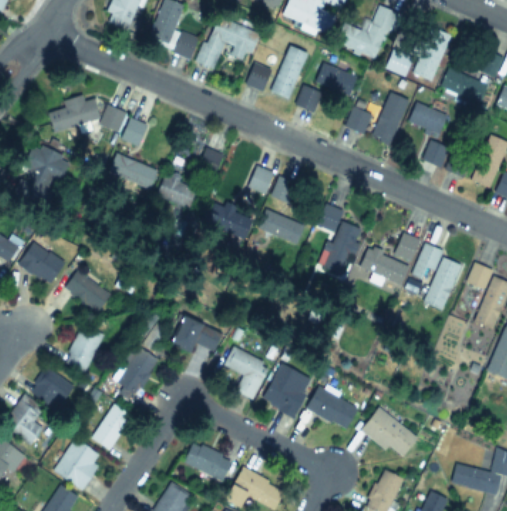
[(11,0),(0,0),(0,9),(8,11),(11,0)]
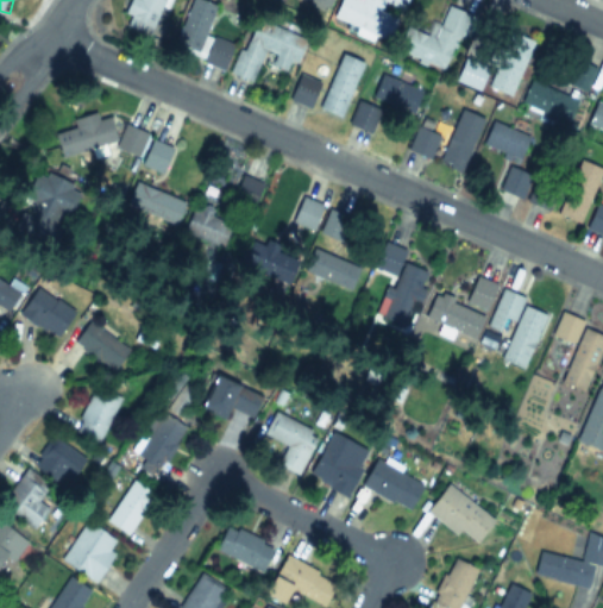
[(134,0),(126,25),(156,37),(170,0),(134,0)]
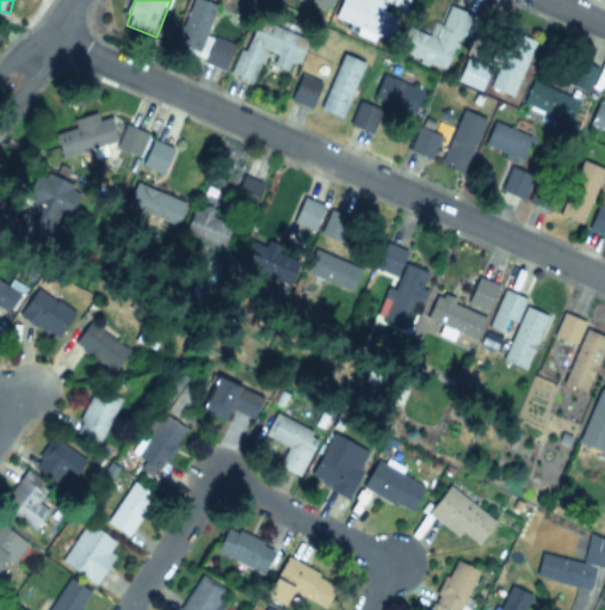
[(195,0),(179,49),(208,59),(205,63),(229,72),(238,44),(214,36),(224,5),(208,0),(195,0)]
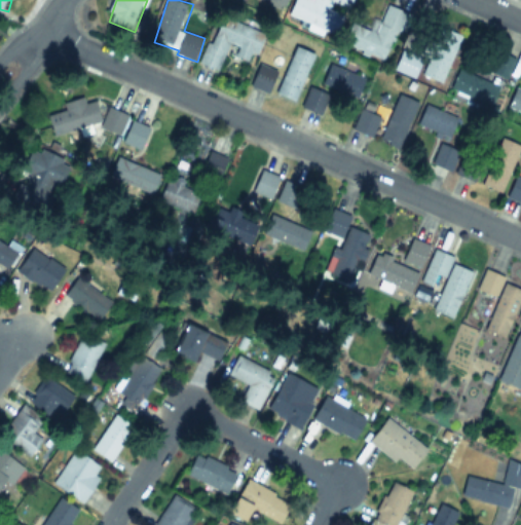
[(310,0),(297,0),(291,16),(339,35),(346,14),(334,10),(336,4),(351,9),(355,0),(315,0),(315,2),(310,0)]
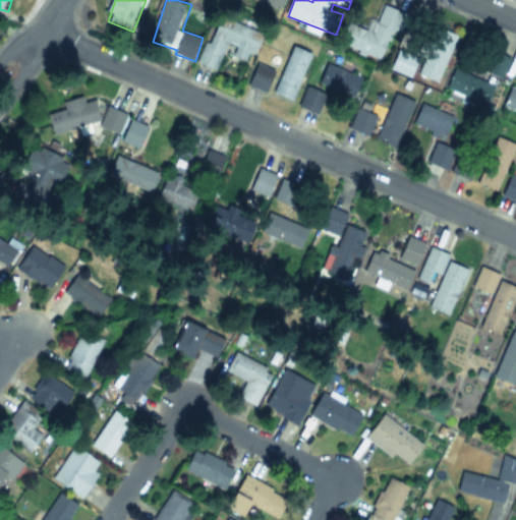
[(343,45),(385,61),(403,12),(385,5),(376,31),(351,21),(343,45)]
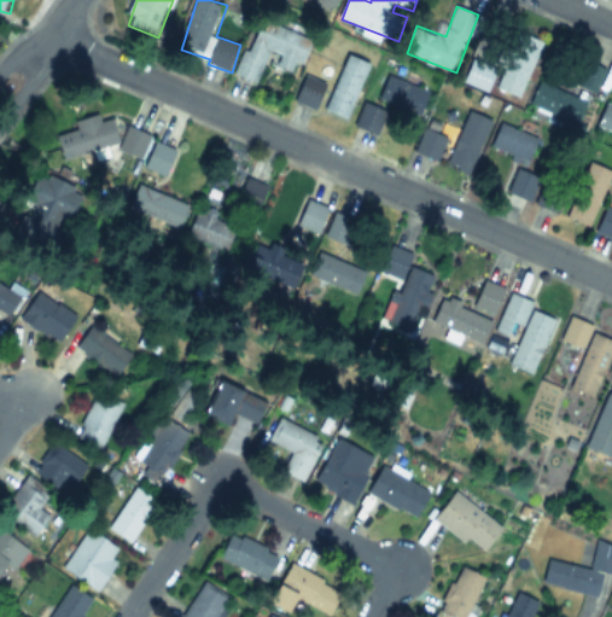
[(301,75),(313,40),(260,22),(240,76),(261,83),(272,52),(283,56),(279,68),(301,75)]
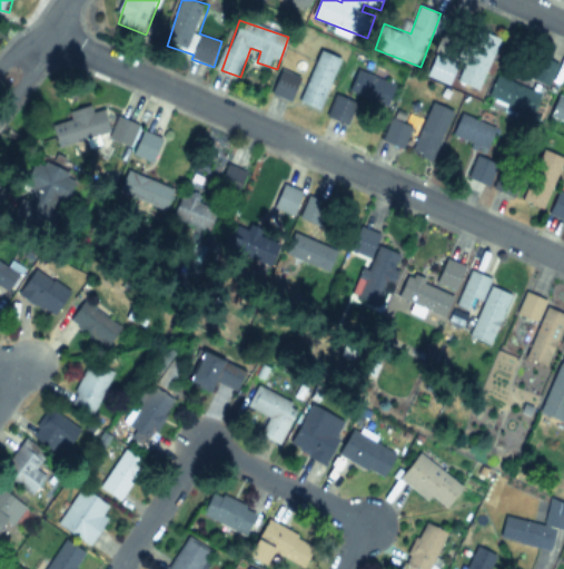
[(484,90),(501,37),(478,30),(463,84),(484,90)]
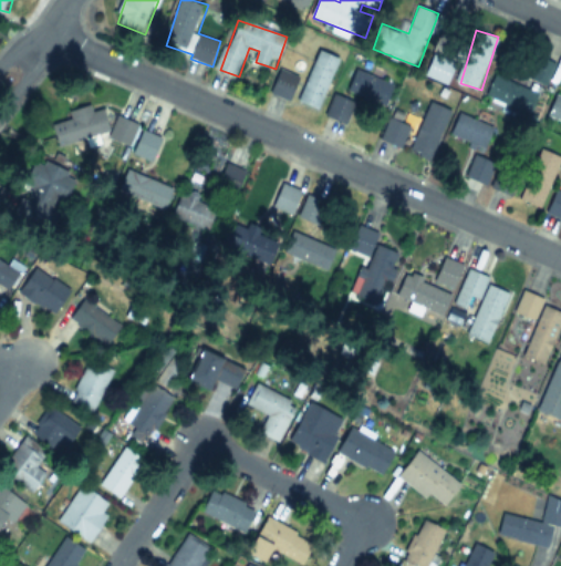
[(300,102),(320,110),(342,59),(322,50),(300,102)]
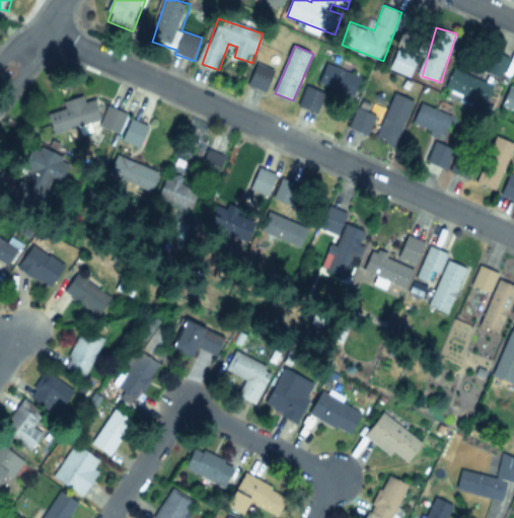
[(411,77),(421,57),(400,48),(391,68),(411,77)]
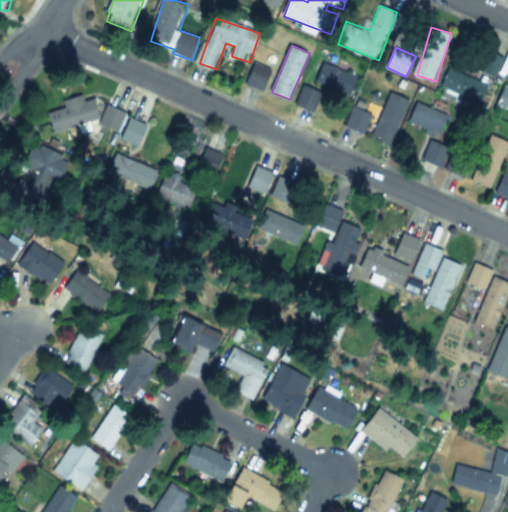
[(246,84),(265,91),(273,70),(255,63),(246,84)]
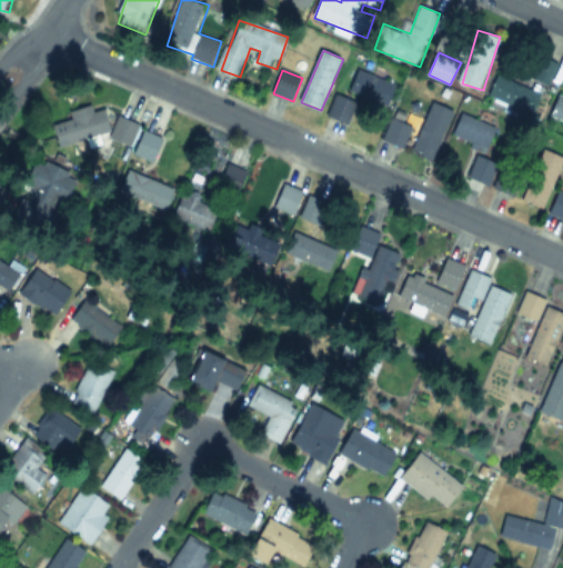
[(352,93),(391,106),(398,83),(359,71),(352,93)]
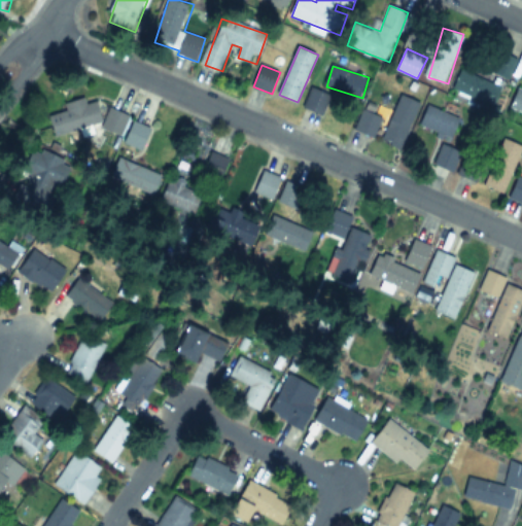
[(454,89),(493,106),(502,85),(463,68),(454,89)]
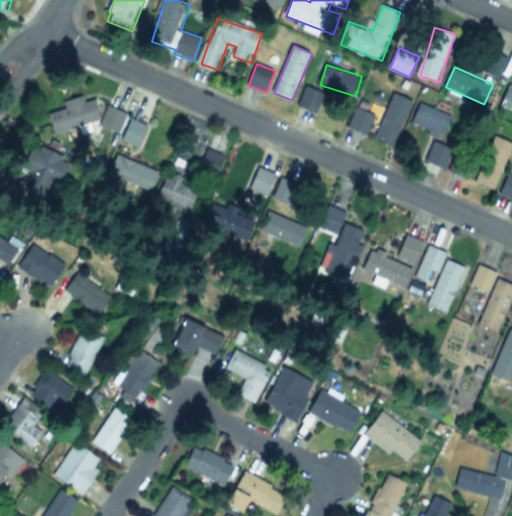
[(511,87),(509,86),(501,107),(511,110),(511,87)]
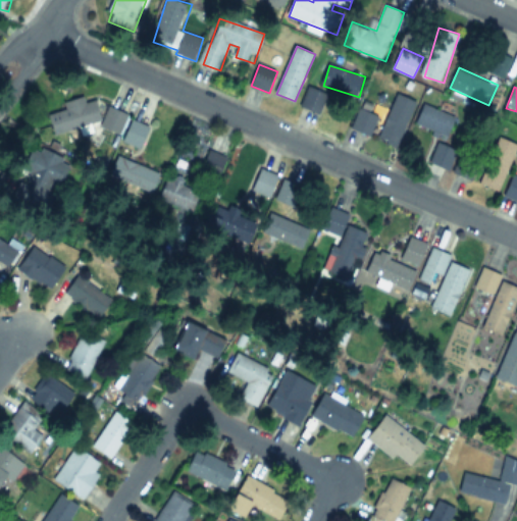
[(418,101),(398,93),(379,140),(400,148),(418,101)]
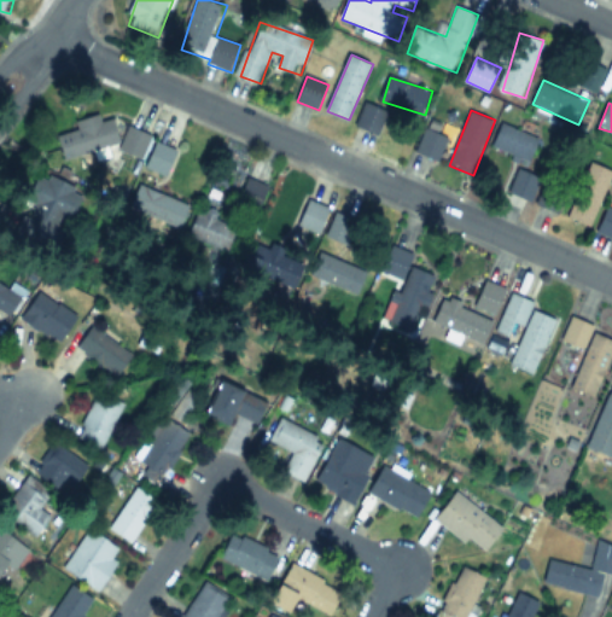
[(79,121),(81,131),(60,135),(65,158),(122,145),(115,120),(104,122),(102,115),(79,121)]
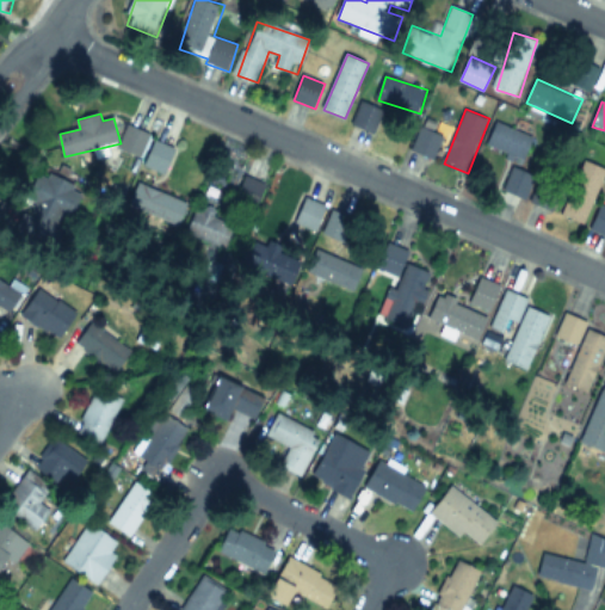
[(450,130),(428,118),(412,148),(433,160),(450,130)]
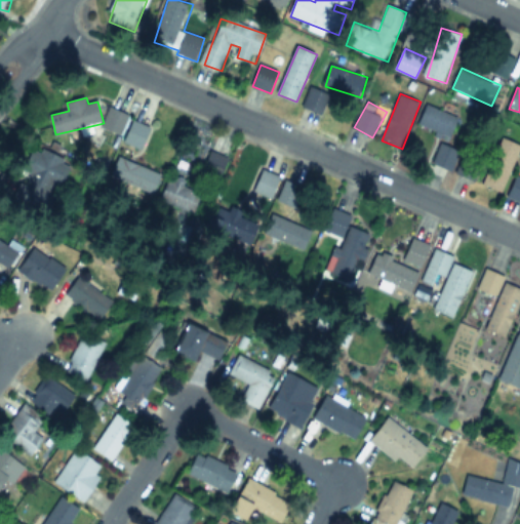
[(420,125),(453,139),(463,119),(428,105),(420,125)]
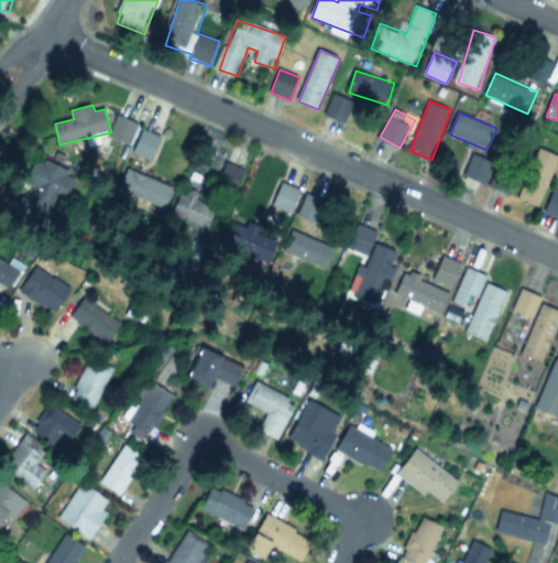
[(111,137),(131,145),(141,123),(121,115),(111,137)]
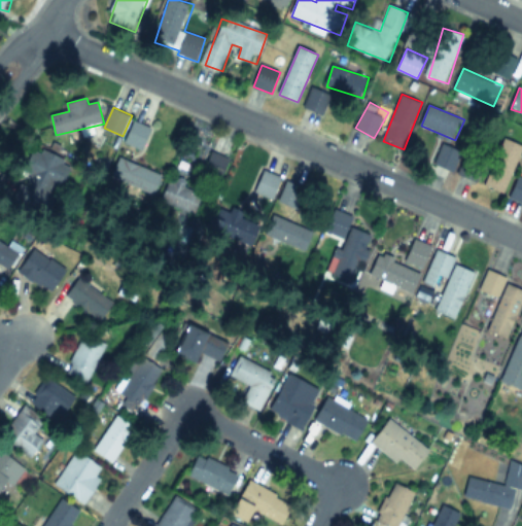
[(126,143),(146,152),(157,130),(135,120),(126,143)]
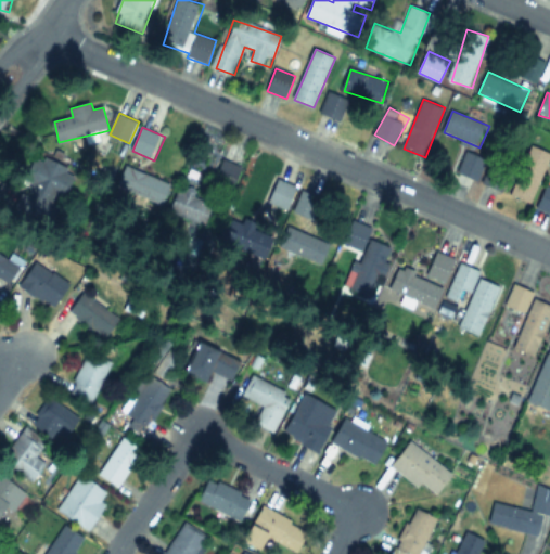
[(533,204),(549,163),(549,153),(533,145),(512,196),(533,204)]
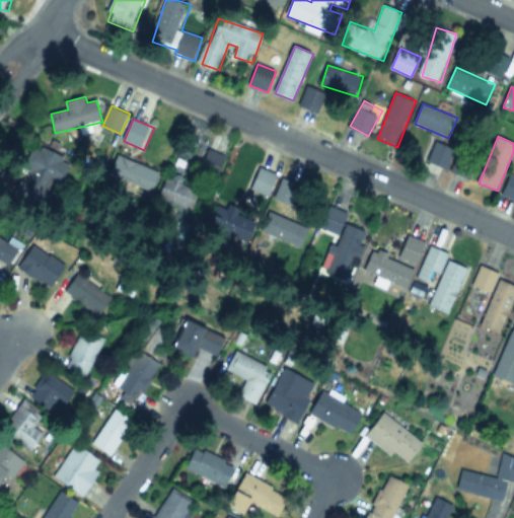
[(456,152),(435,141),(426,160),(447,170),(456,152)]
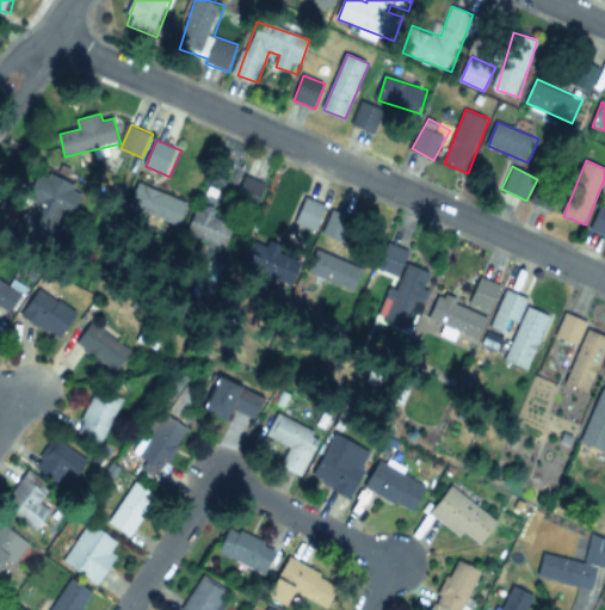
[(85,189),(41,171),(17,228),(61,246),(85,189)]
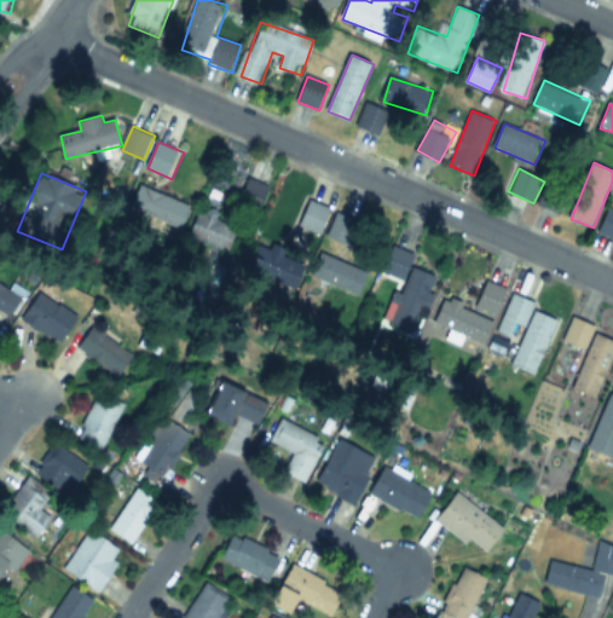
[(132,207),(181,230),(192,204),(144,182),(132,207)]
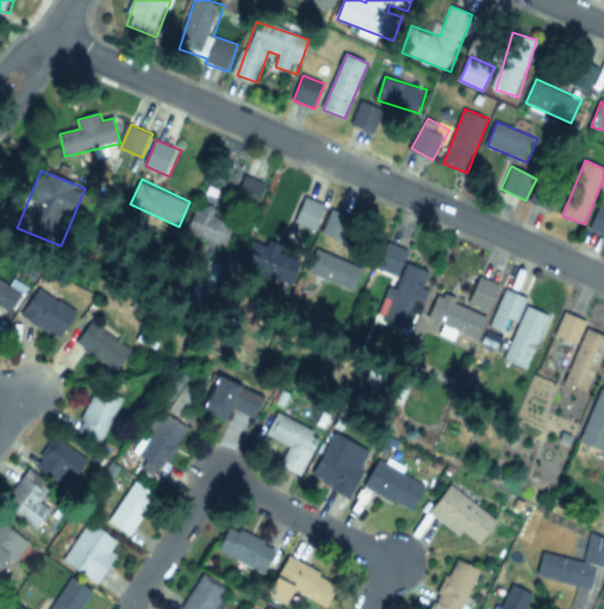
[(561,187),(541,180),(531,204),(553,211),(561,187)]
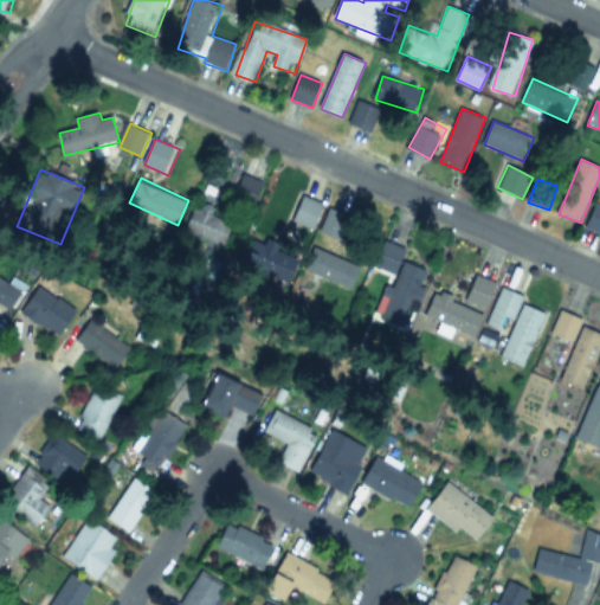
[(327,205),(304,195),(294,221),(316,231),(327,205)]
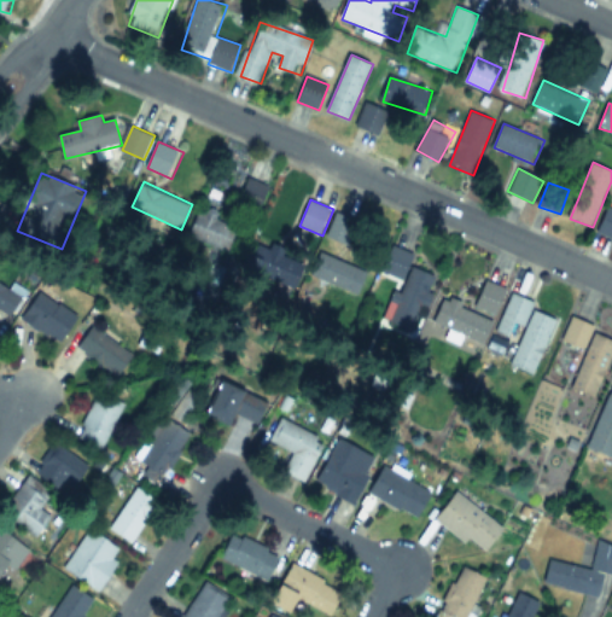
[(213,204),(191,225),(220,254),(240,233),(213,204)]
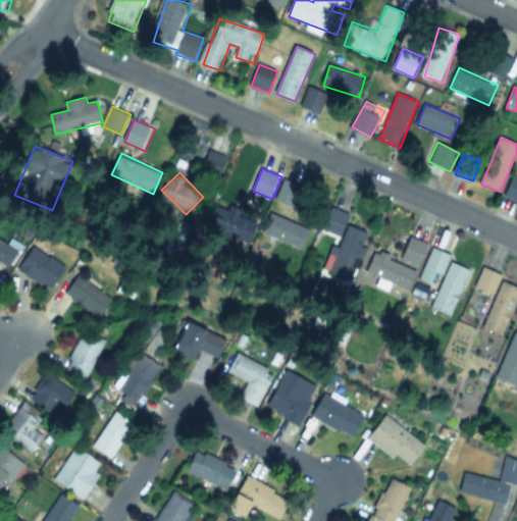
[(516,172),(506,197),(516,201),(516,172)]
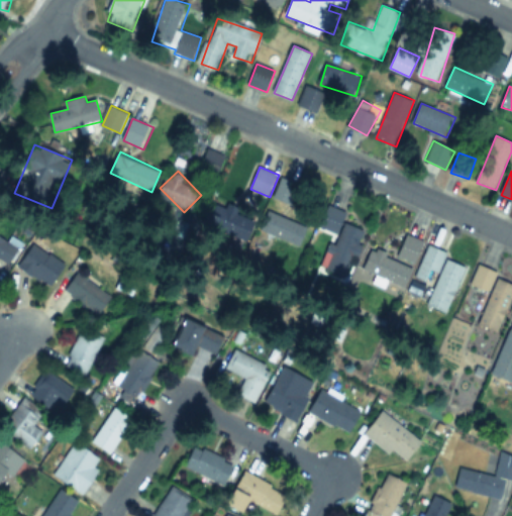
[(245,241),(254,223),(213,204),(205,223),(245,241)]
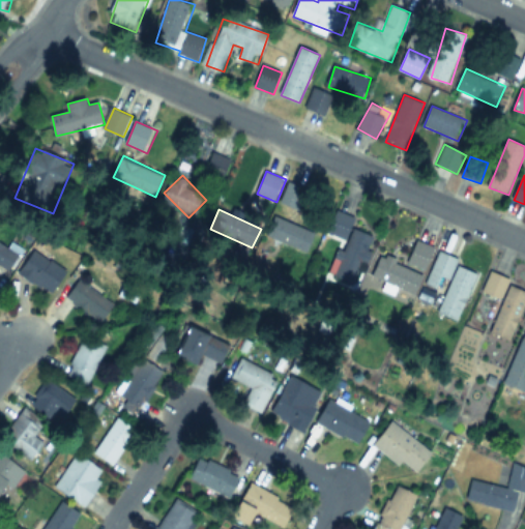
[(360,284),(374,235),(354,229),(357,217),(338,211),(330,235),(349,240),(346,252),(339,250),(331,275),(360,284)]
